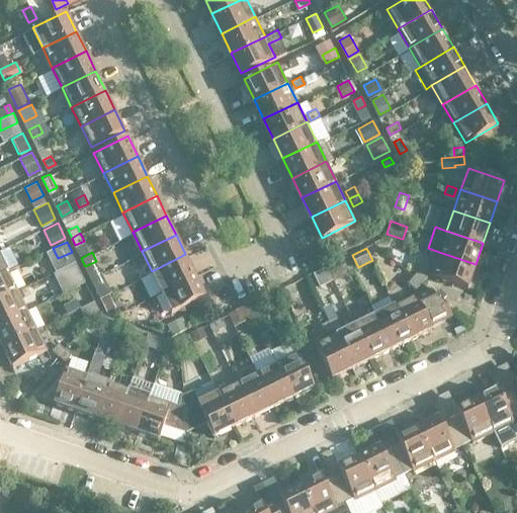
[(476,264),(439,252),(432,273),(467,285),(476,264)]
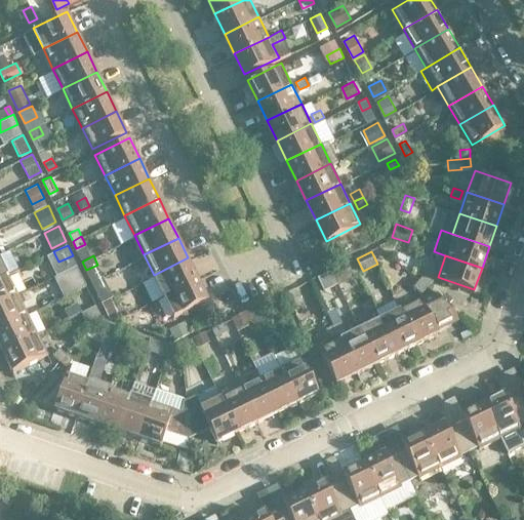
[(198,278),(188,257),(154,275),(163,294),(198,278)]
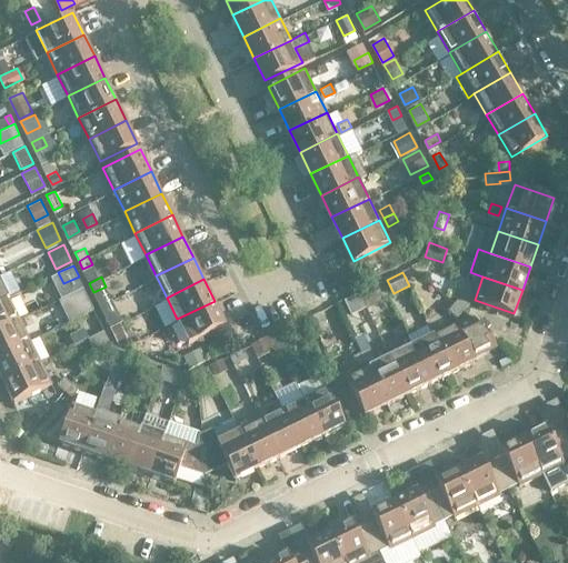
[(378,284),(360,293),(366,304),(367,305),(384,297),(378,284)]
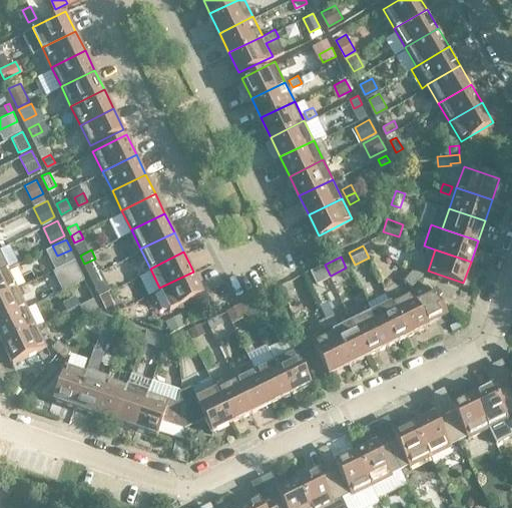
[(324,263),(312,269),(318,281),(330,275),(325,265),(324,263)]
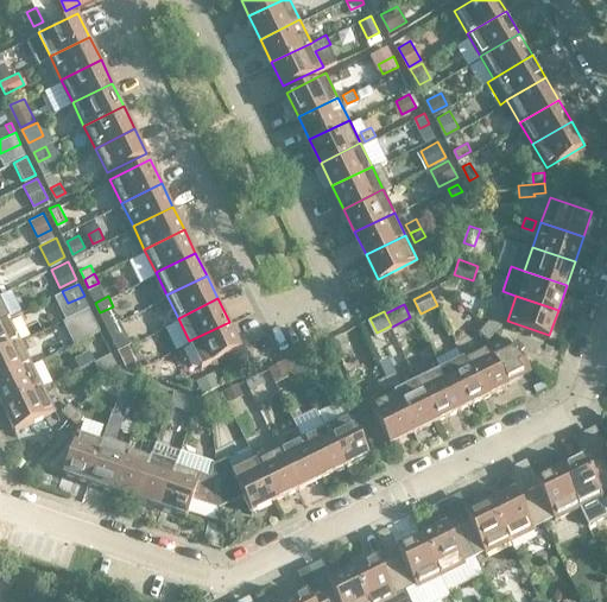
[(0,348),(20,338),(10,315),(0,319),(0,348)]
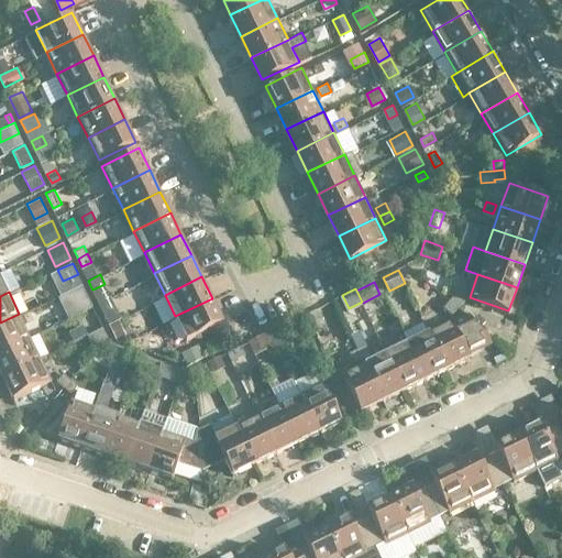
[(455,292),(450,298),(458,306),(464,298),(455,292)]
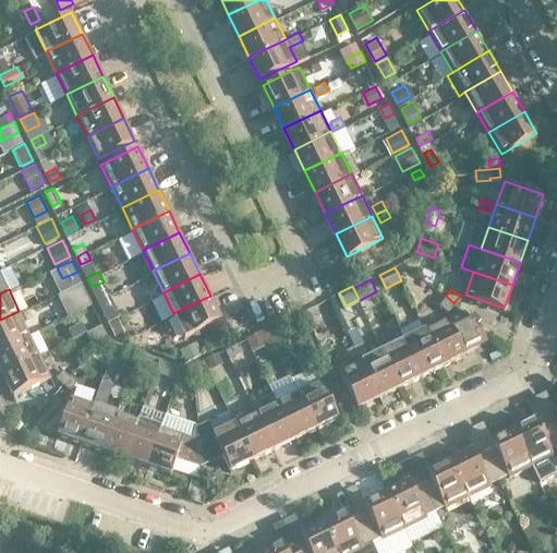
[(86,290),(72,297),(77,309),(92,301),(86,290)]
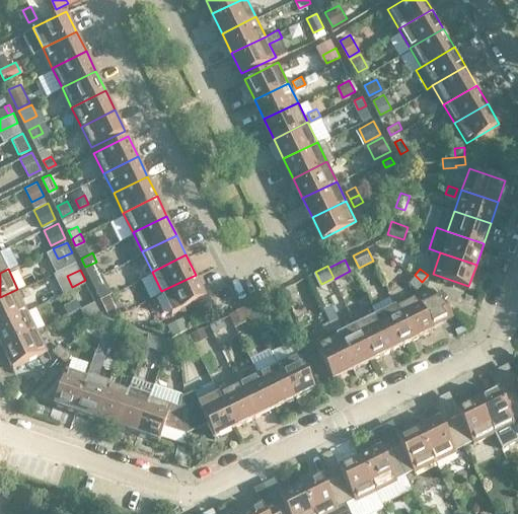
[(206,295),(196,275),(161,291),(171,311),(206,295)]
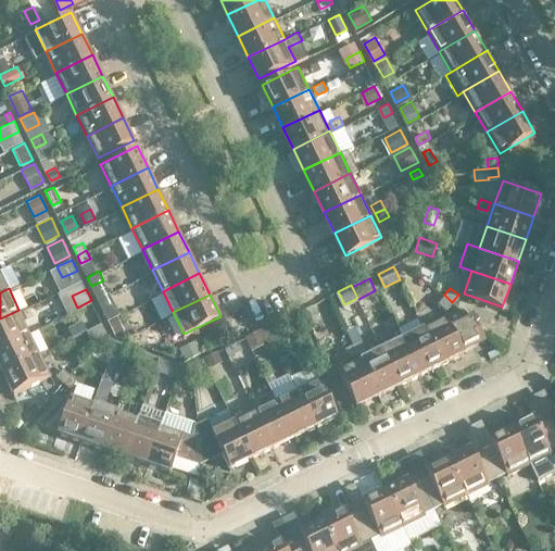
[(452,302),(444,295),(438,301),(446,309),(452,302)]
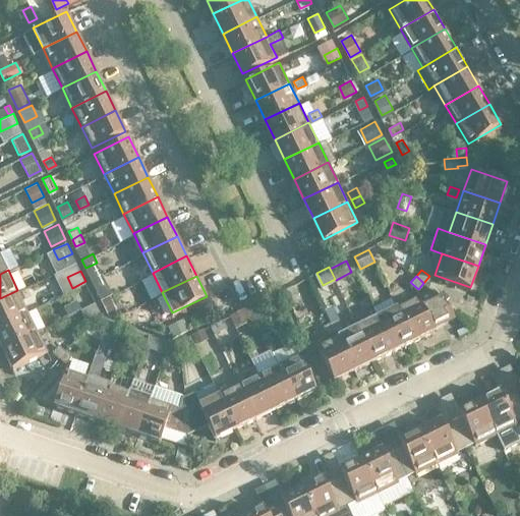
[(298,280),(285,287),(289,296),(303,289),(298,280)]
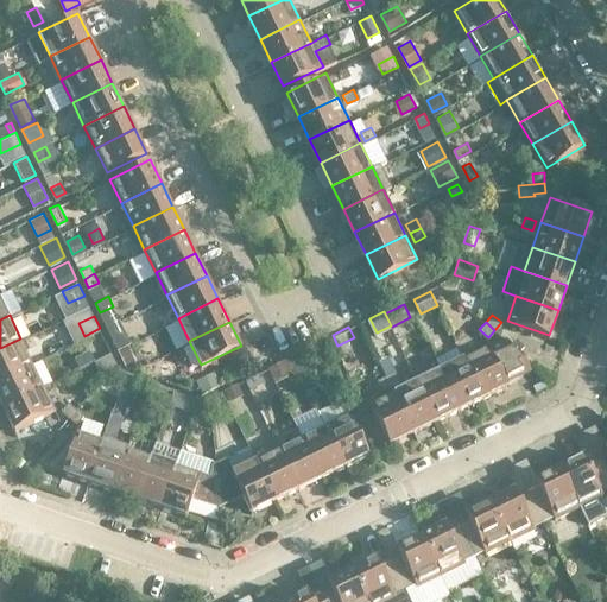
[(125,330),(112,336),(117,346),(130,340),(125,330)]
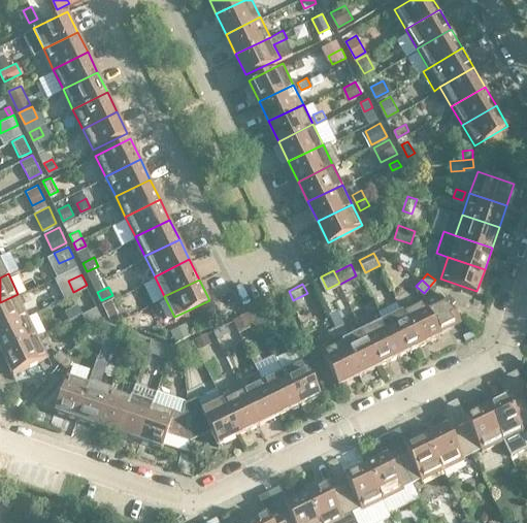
[(435,292),(402,308),(419,344),(439,333),(438,330),(460,320),(456,309),(435,292)]
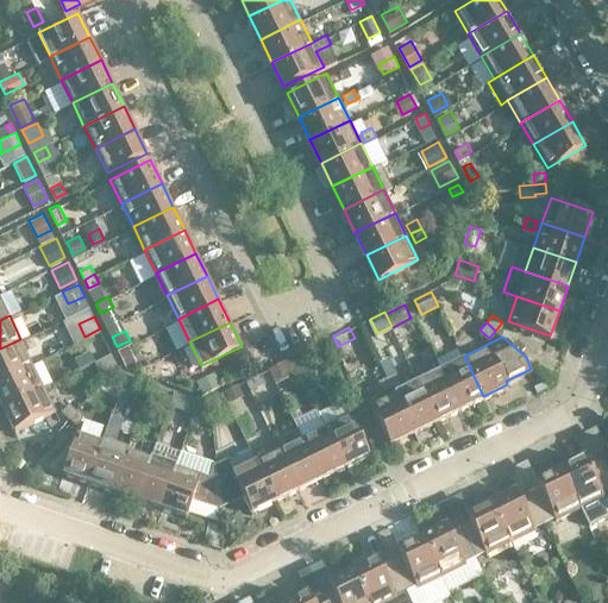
[(0,377),(32,362),(20,339),(0,349),(0,377)]
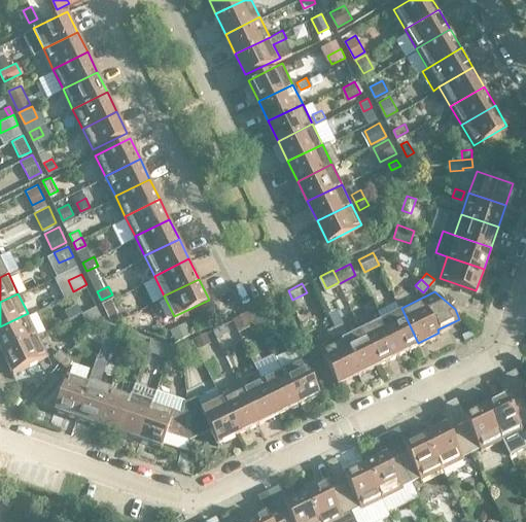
[(112,300),(103,304),(107,313),(117,308),(112,300)]
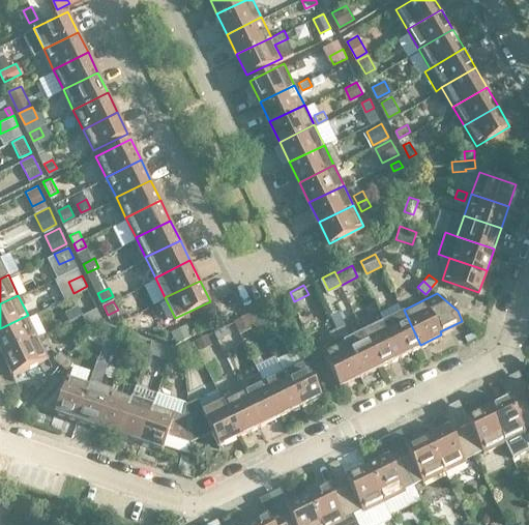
[(269,302),(254,310),(260,322),(275,315),(269,302)]
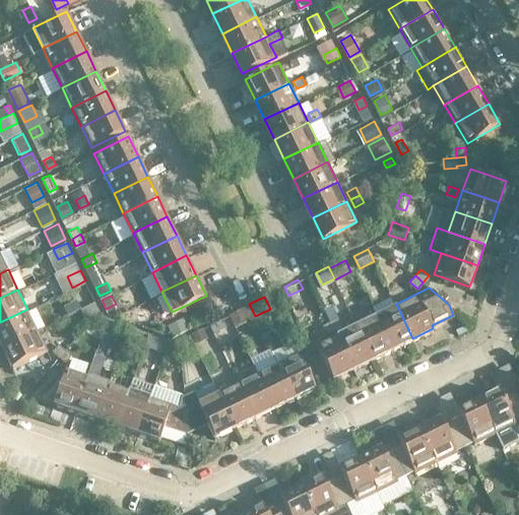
[(76,299),(64,305),(68,314),(79,308),(80,307),(76,299)]
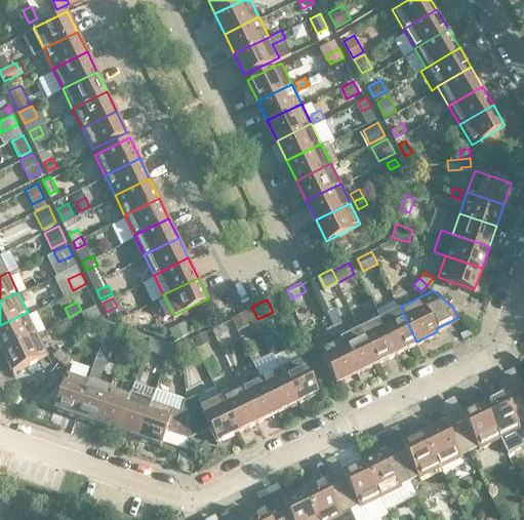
[(81,310),(80,311),(87,327),(101,312),(95,303),(81,310)]
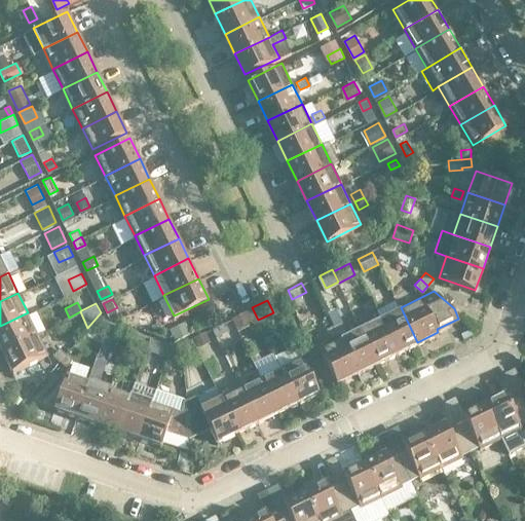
[(252,307),(232,317),(238,329),(258,320),(252,307)]
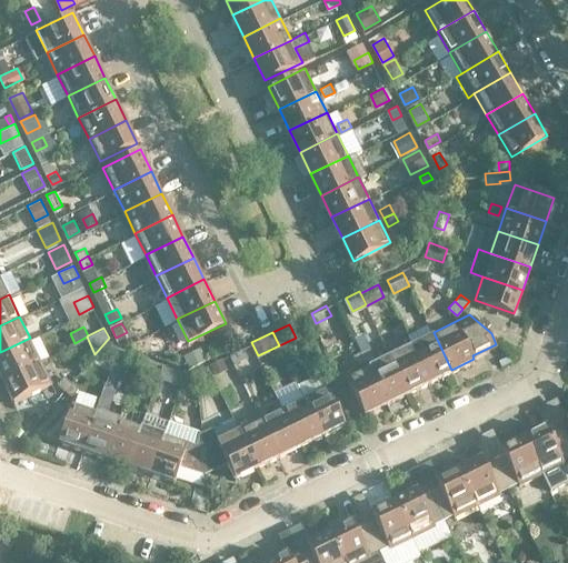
[(451,370),(434,332),(411,343),(430,380),(451,370)]
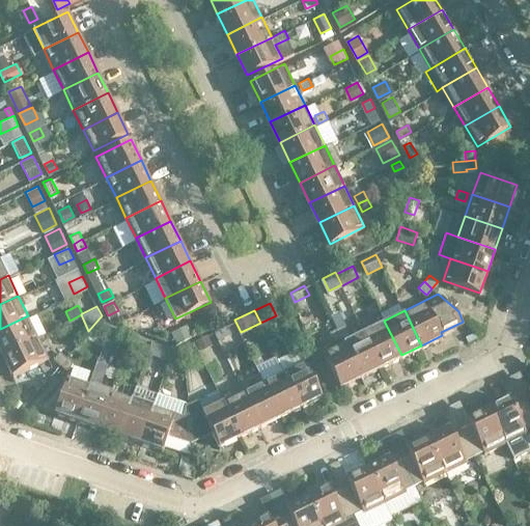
[(37,336),(28,315),(0,329),(0,347),(3,353),(37,336)]
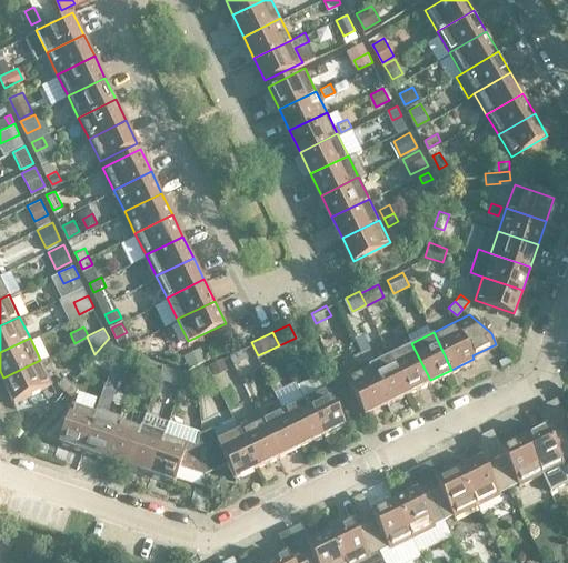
[(430,380),(411,343),(390,353),(408,391),(430,380)]
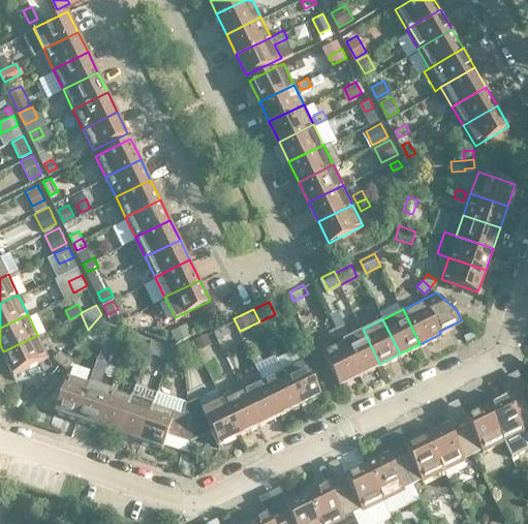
[(185,321),(169,329),(176,340),(190,333),(185,321)]
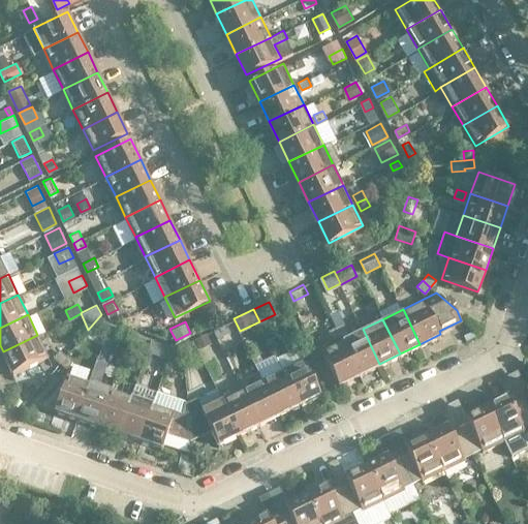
[(344,321),(336,326),(341,335),(348,331),(344,321)]
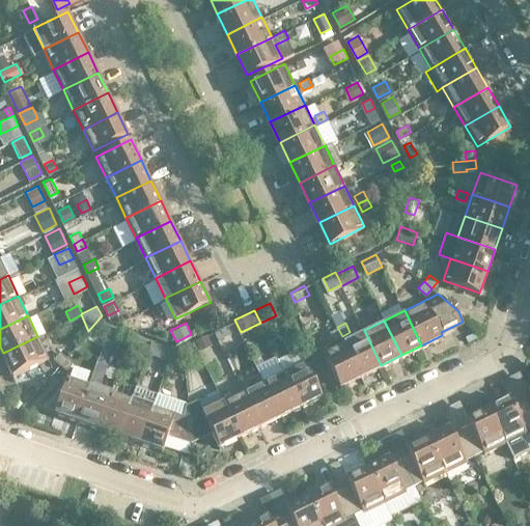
[(228,324),(215,330),(219,338),(232,331),(228,324)]
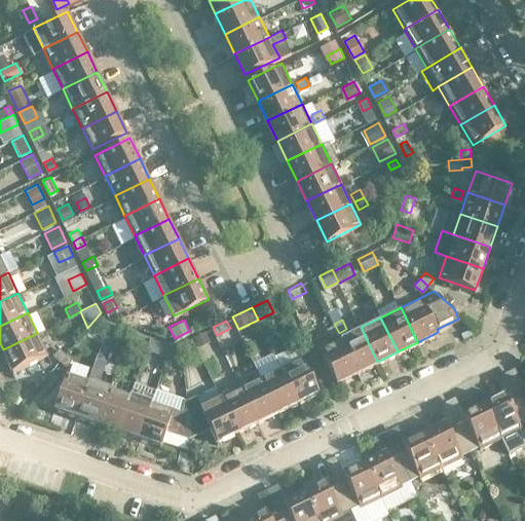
[(339,333),(334,324),(327,327),(331,336),(339,333)]
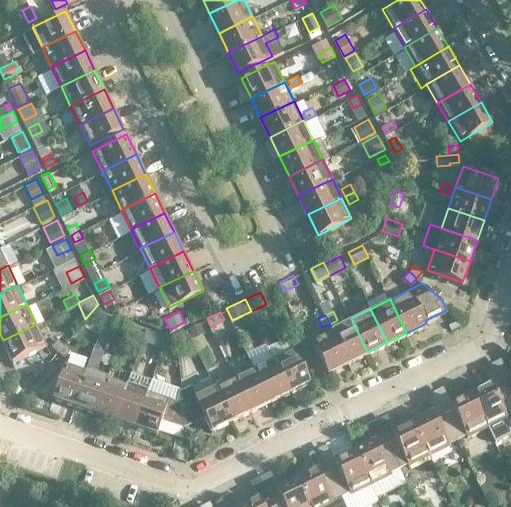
[(367,352),(351,318),(332,328),(348,361),(367,352)]
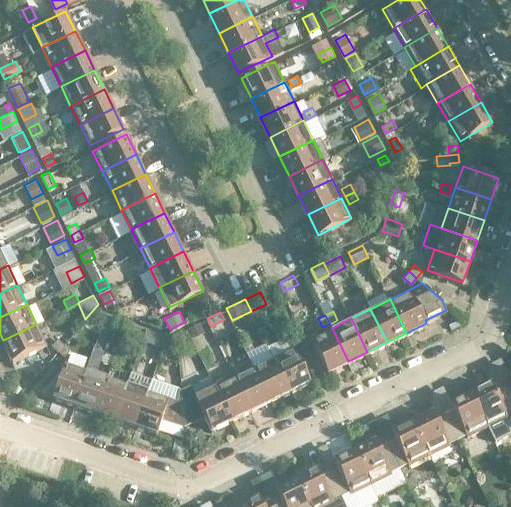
[(199,322),(187,328),(192,337),(204,331),(199,322)]
